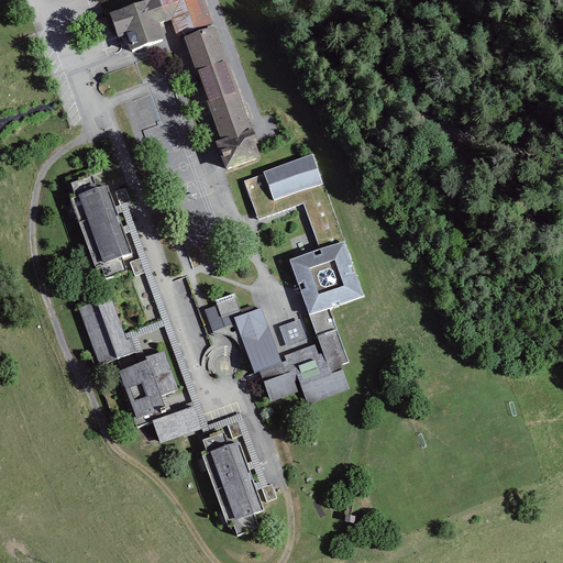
[(157,0),(148,0),(111,12),(119,37),(128,34),(132,51),(164,41),(158,26),(166,23),(157,0)]
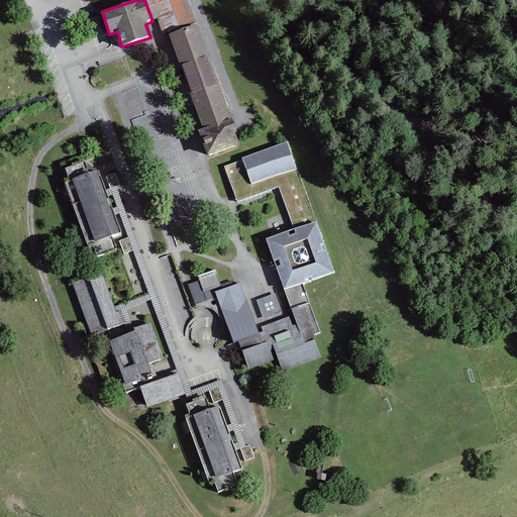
[(185,0),(144,0),(152,21),(163,17),(168,34),(195,24),(185,0)]
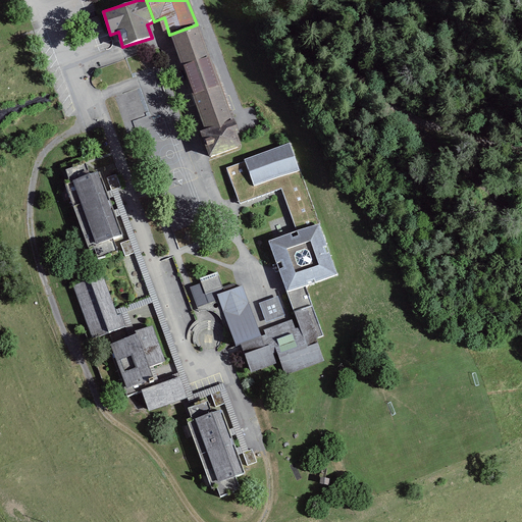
[(197,24),(169,35),(204,133),(230,123),(197,24)]
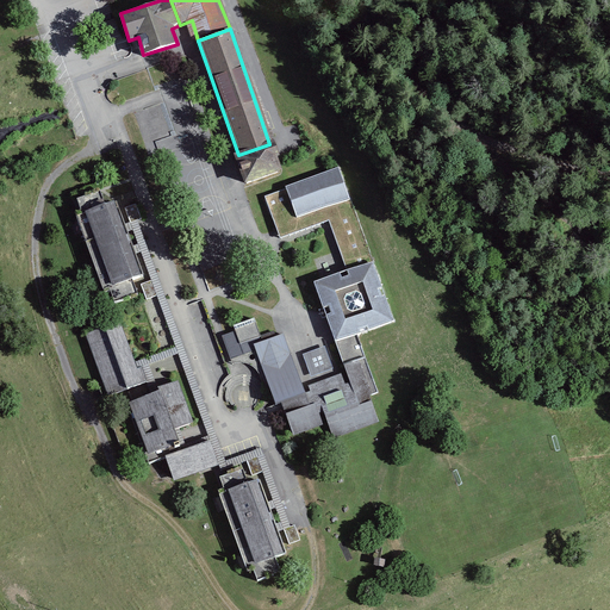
[(279,173),(269,144),(238,155),(248,184),(279,173)]
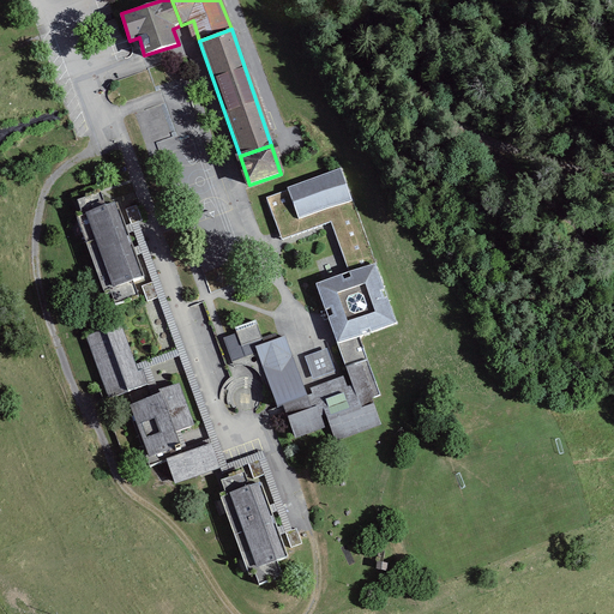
[(339,172),(268,197),(282,238),(331,221),(349,272),(317,283),(339,344),(359,338),(393,325),(339,172)]
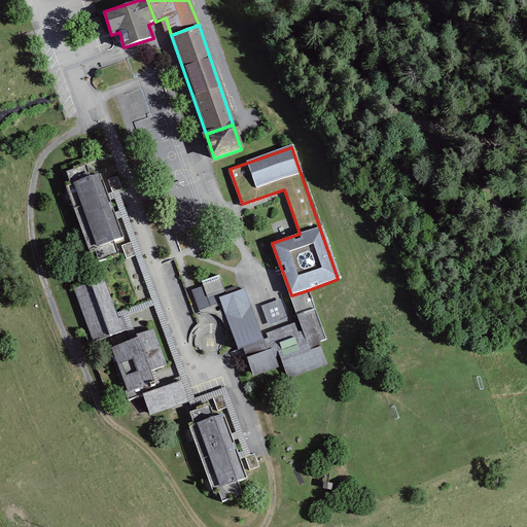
[(73,182),(65,184),(89,250),(94,248),(99,261),(118,255),(114,243),(124,240),(101,175),(89,179),(84,167),(69,172),(73,182)]
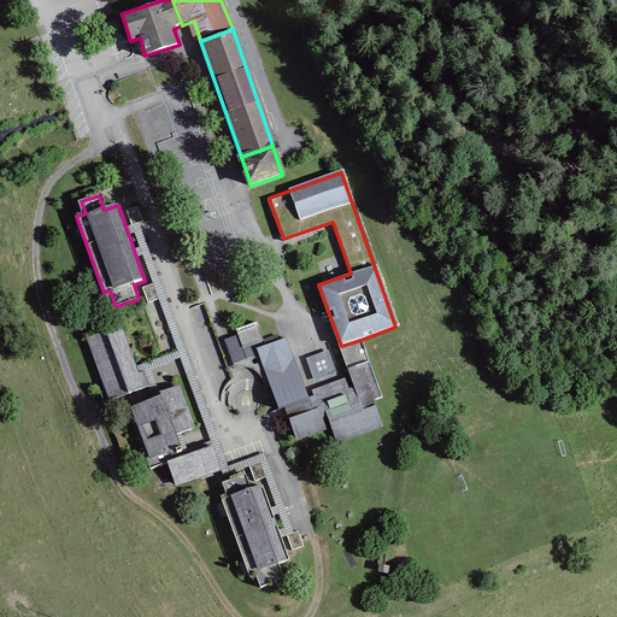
[(159,282),(144,286),(147,299),(162,295),(159,282)]
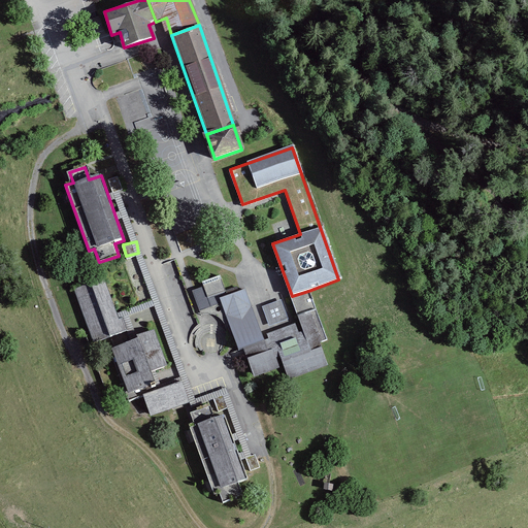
[(200,310),(219,304),(235,352),(243,349),(254,377),(285,367),(288,376),(326,363),(319,342),(325,340),(308,291),(292,296),(304,331),(263,345),(243,290),(227,295),(223,281),(194,291),(200,310)]
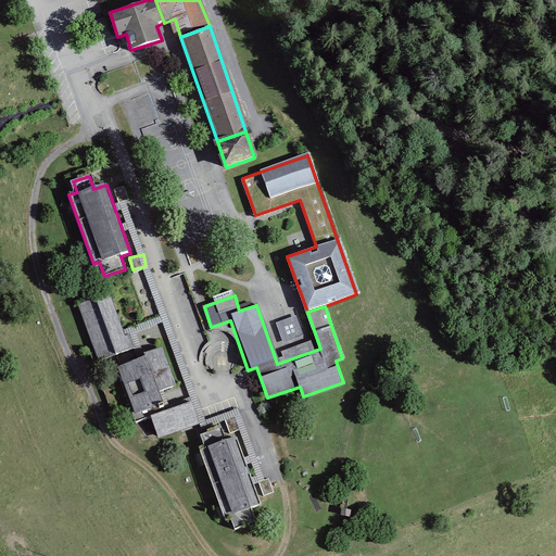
[(124,337),(111,297),(81,306),(99,361),(134,350),(129,336),(124,337)]
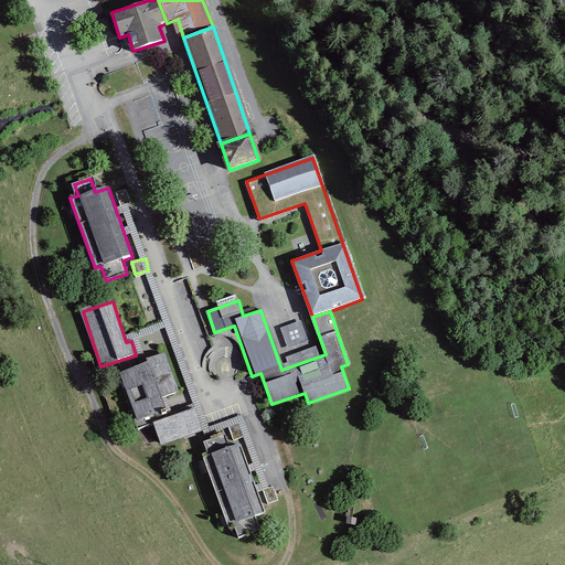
[(287,350),(309,341),(301,320),(279,328),(287,350)]
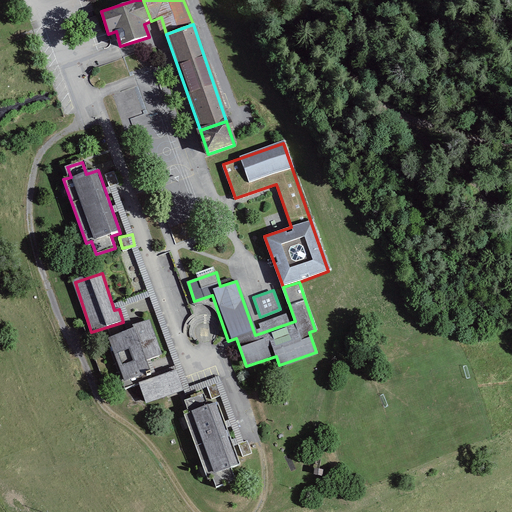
[(125,332),(109,338),(126,388),(139,383),(146,402),(183,390),(176,370),(152,378),(147,363),(161,358),(149,321),(124,329),(125,332)]
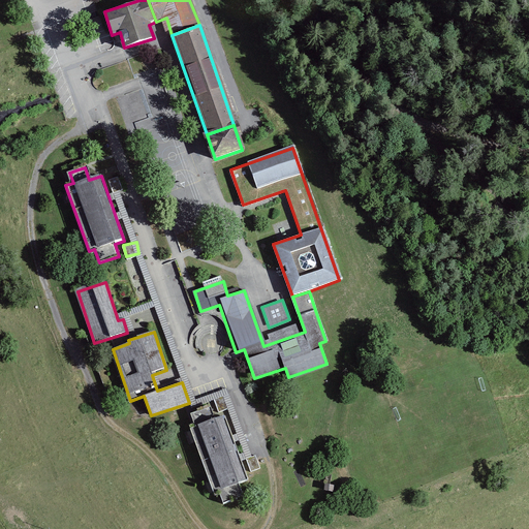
[(193,424),(189,426),(214,495),(221,493),(225,502),(242,496),(239,486),(248,483),(223,414),(215,417),(211,405),(189,413),(193,424)]
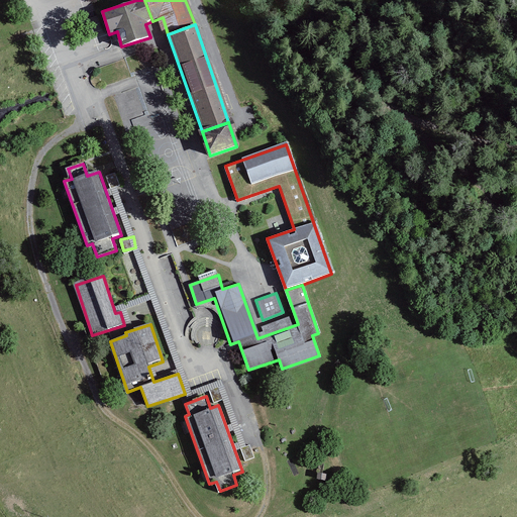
[(251,443),(240,447),(245,460),(256,456),(251,443)]
